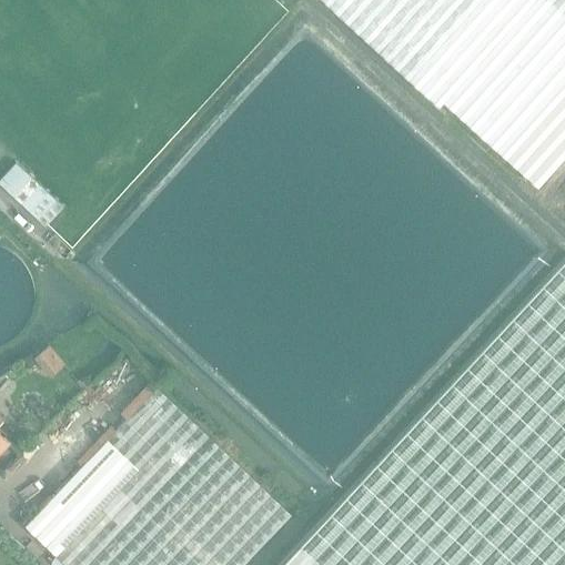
[(321,0),(442,112),(446,107),(540,190),(564,162),(564,0),(321,0)]
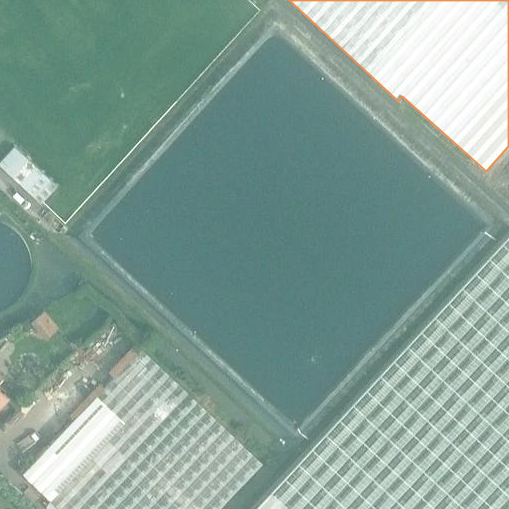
[(508,151),(486,177),(508,197),(508,151)]
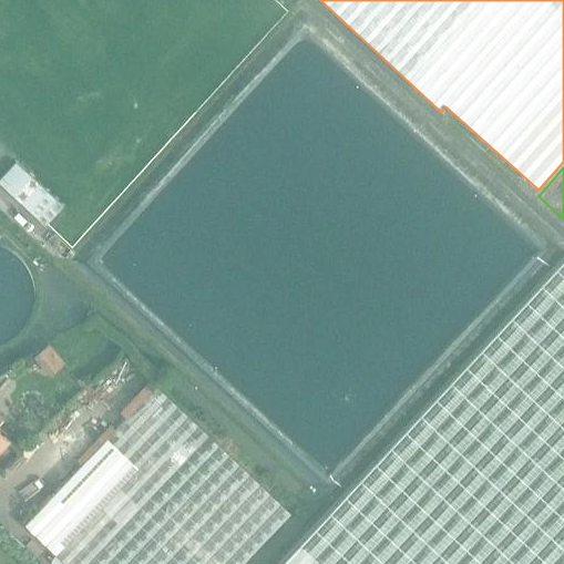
[(563,263),(284,563),(563,563),(563,263)]
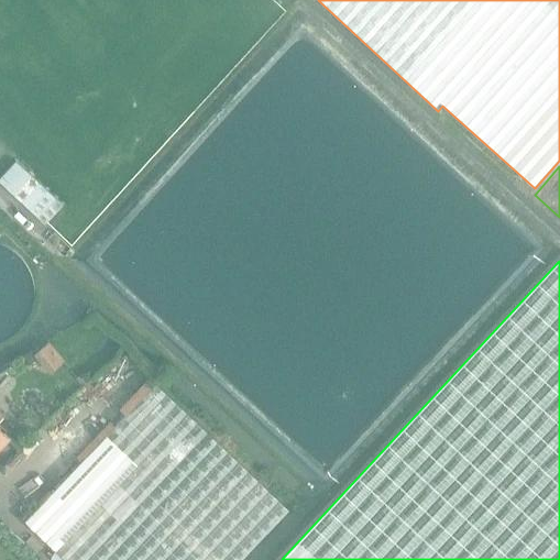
[(26,525),(64,559),(244,559),(292,509),(160,384),(26,525)]
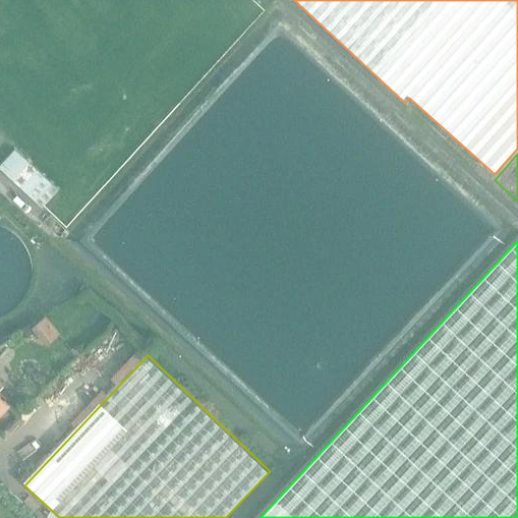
[(0,417),(10,407),(0,397),(0,395),(7,389),(0,382),(0,417)]
